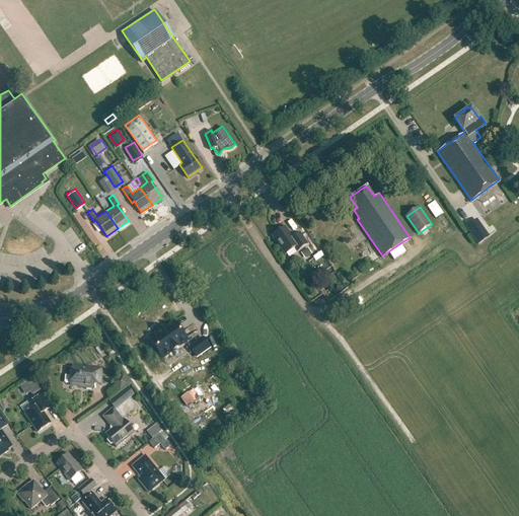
[(476,218),(466,225),(478,242),(489,235),(476,218)]
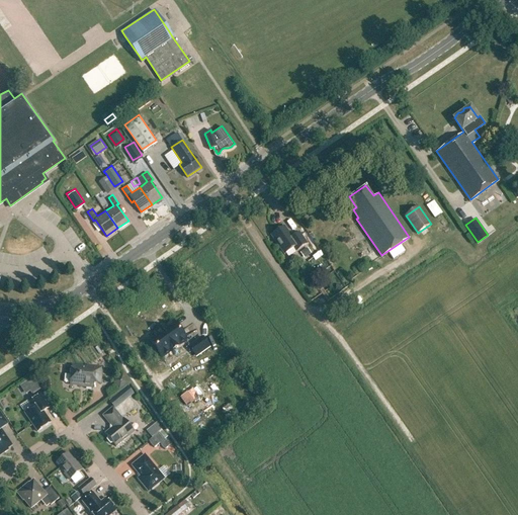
[(272,232),(272,233),(271,234),(283,252),(293,246),(295,249),(307,242),(298,231),(291,236),(284,225),(277,230),(275,229),(272,232)]
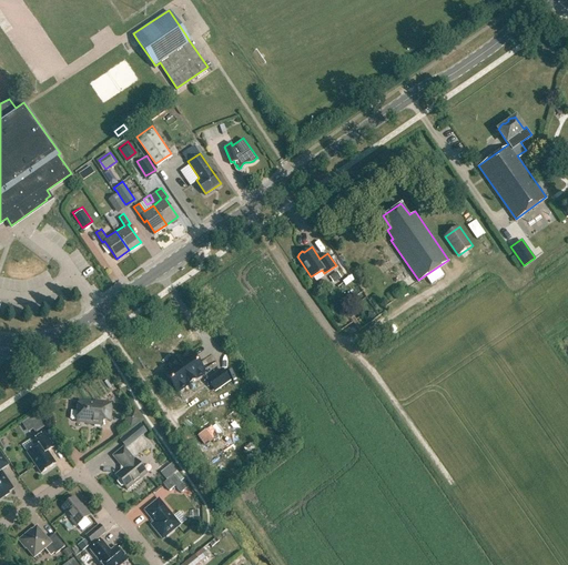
[(172,364),(163,370),(178,390),(204,371),(190,351),(182,357),(181,356),(171,363),(172,364)]
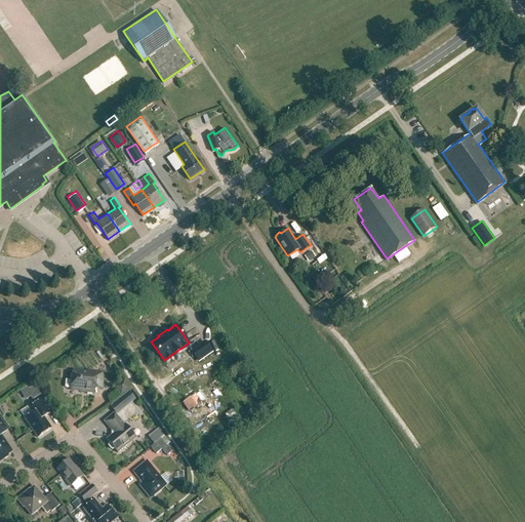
[(204,339),(192,349),(199,359),(211,350),(204,339)]
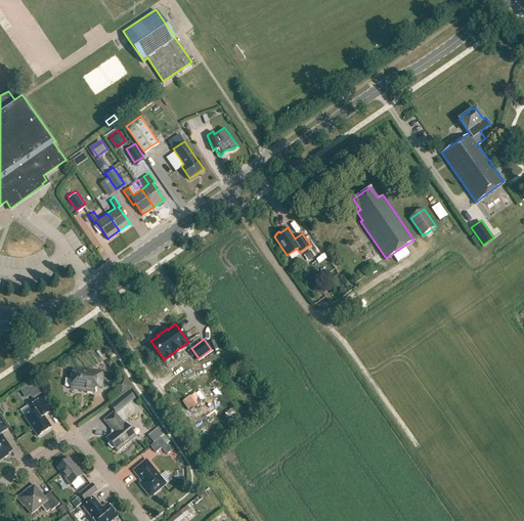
[(71,385),(71,386),(84,387),(84,388),(85,389),(94,390),(95,383),(102,384),(104,368),(95,367),(95,371),(73,368),(72,377),(67,377),(66,378),(64,383),(67,385),(71,385)]
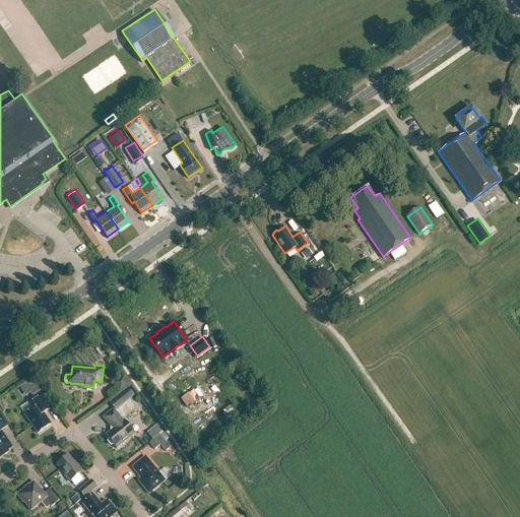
[(130,382),(123,372),(113,381),(119,390),(130,382)]
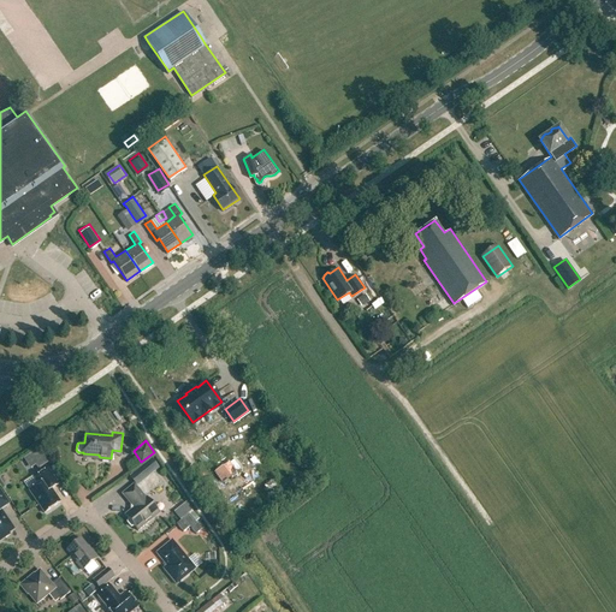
[(39,446),(29,453),(39,467),(48,459),(39,446)]
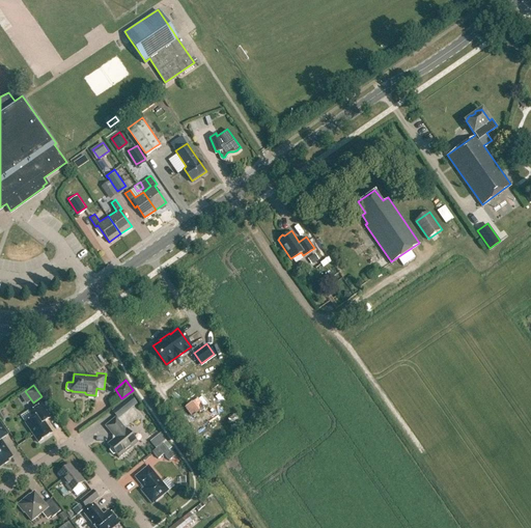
[(131,393),(120,401),(126,407),(135,399),(131,393)]
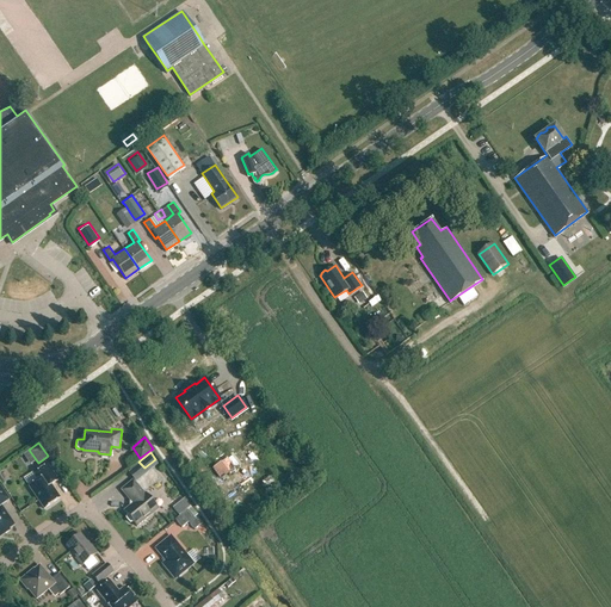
[(29,484),(44,506),(60,495),(51,482),(57,477),(48,463),(35,471),(38,477),(29,484)]
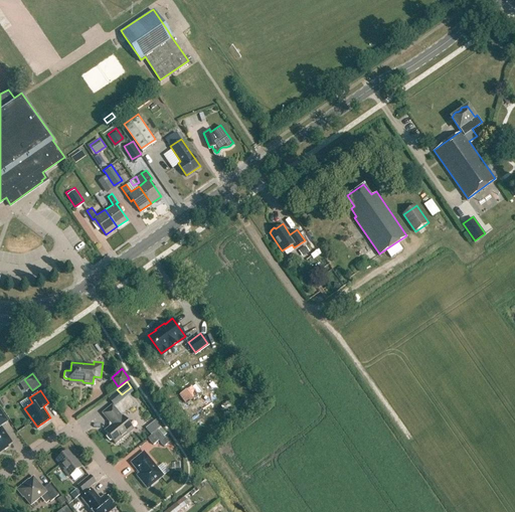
[(123,413),(122,414),(114,404),(113,402),(103,410),(110,420),(112,420),(111,423),(105,429),(108,433),(107,435),(110,439),(113,438),(116,442),(133,427),(123,413)]
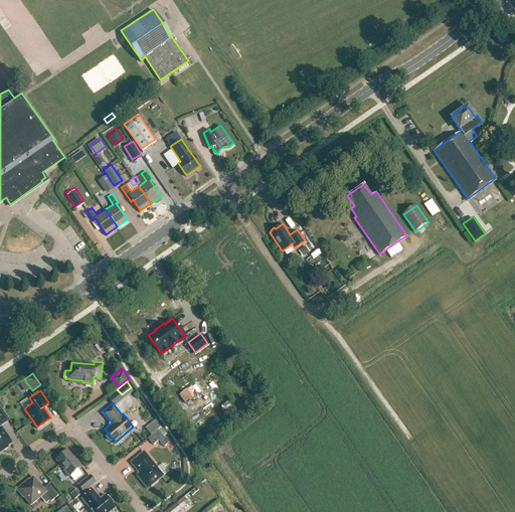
[(0,407),(0,450),(8,445),(7,444),(12,441),(0,423),(7,418),(0,407)]
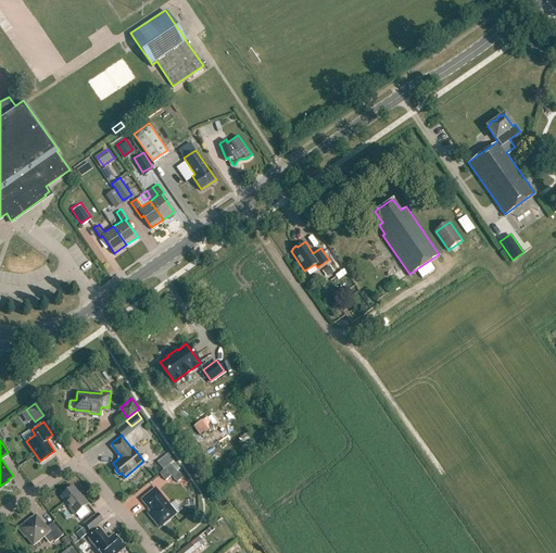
[(171,462),(160,470),(165,478),(172,473),(177,480),(181,476),(171,462)]
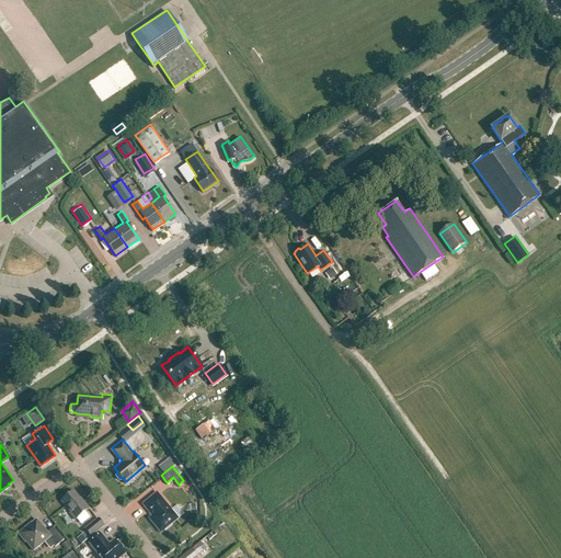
[(61,499),(70,510),(69,511),(75,517),(89,505),(83,499),(82,500),(73,489),(61,499)]
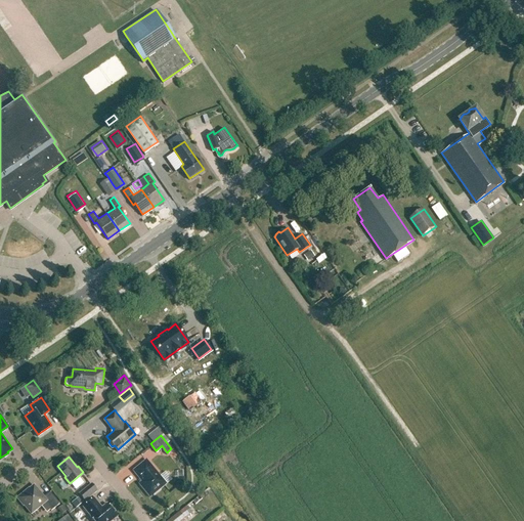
[(144,488),(145,489),(150,495),(167,481),(146,458),(133,469),(146,484),(145,485),(144,486),(144,487),(144,488)]
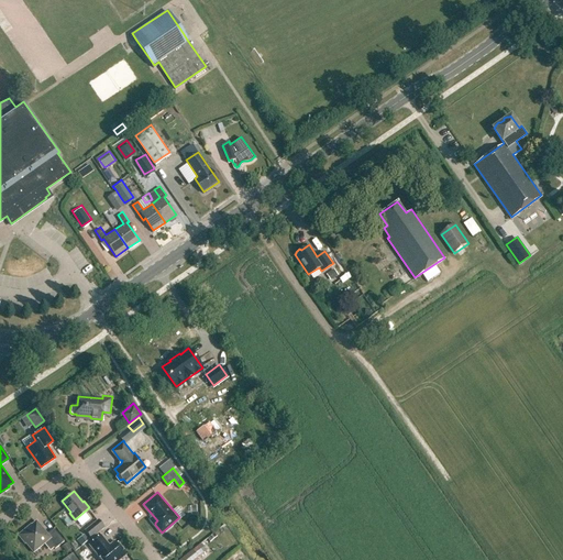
[(98,518),(86,528),(91,536),(105,525),(98,518)]
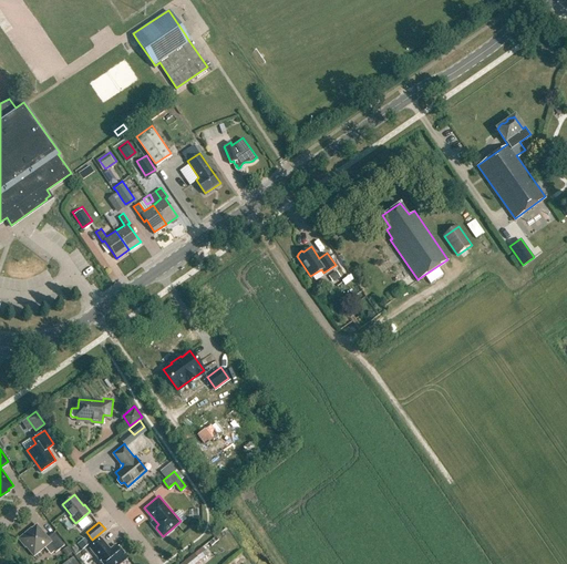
[(27,531),(26,530),(18,536),(24,545),(26,544),(33,554),(49,542),(55,551),(64,543),(54,530),(48,535),(37,523),(27,531)]
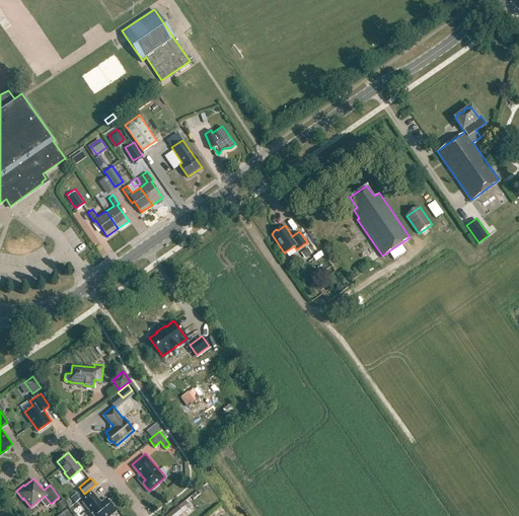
[(101,501),(93,491),(82,500),(90,510),(90,509),(95,515),(107,515),(117,509),(106,496),(101,501)]
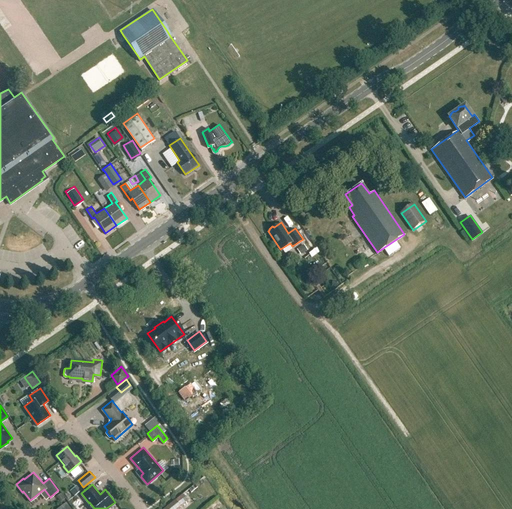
[(175,497),(162,508),(174,508),(180,504),(175,497)]
